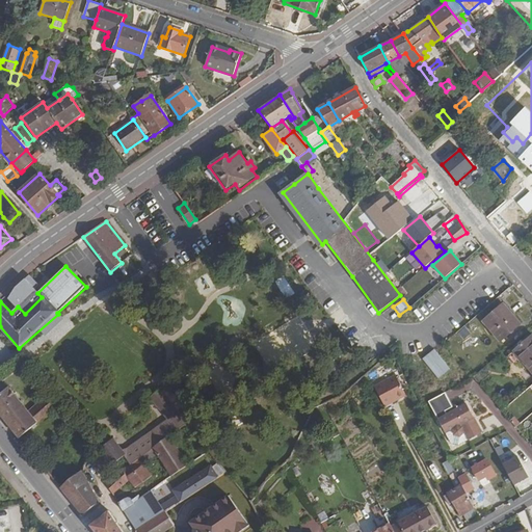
[(503,303),(482,321),(500,342),(521,324),(503,303)]
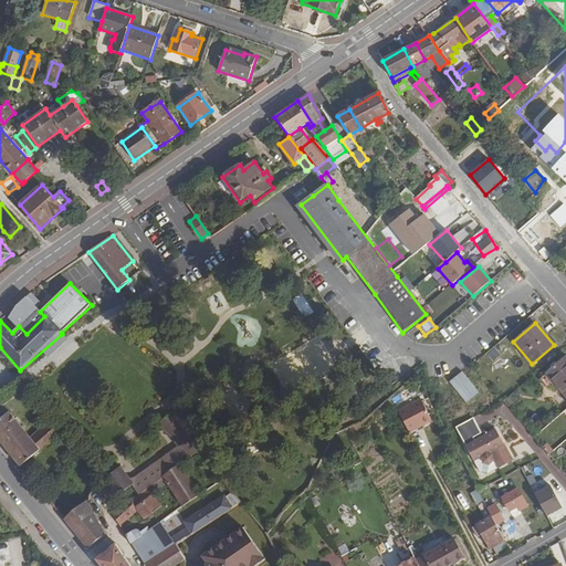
[(555,384),(565,396),(565,356),(543,377),(552,387),(555,384)]
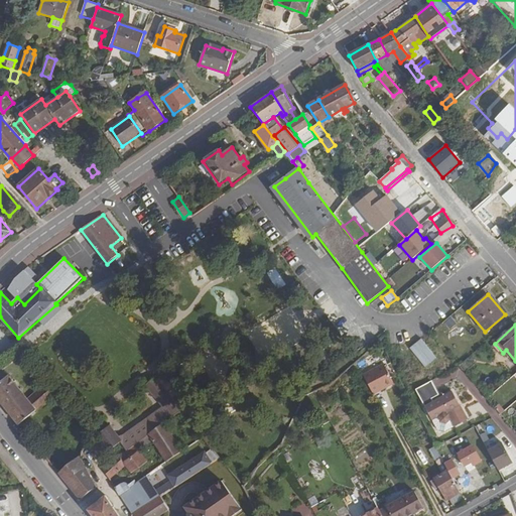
[(384,364),(363,375),(373,394),(394,383),(384,364)]
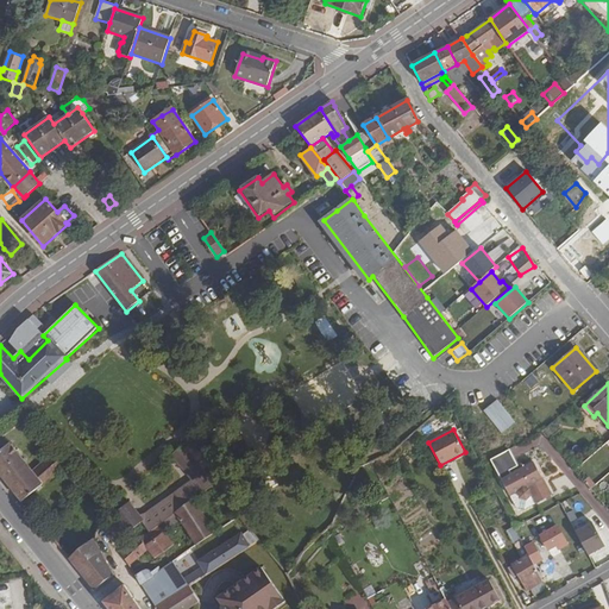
[(11,444),(0,451),(0,475),(23,502),(43,484),(32,470),(11,444)]
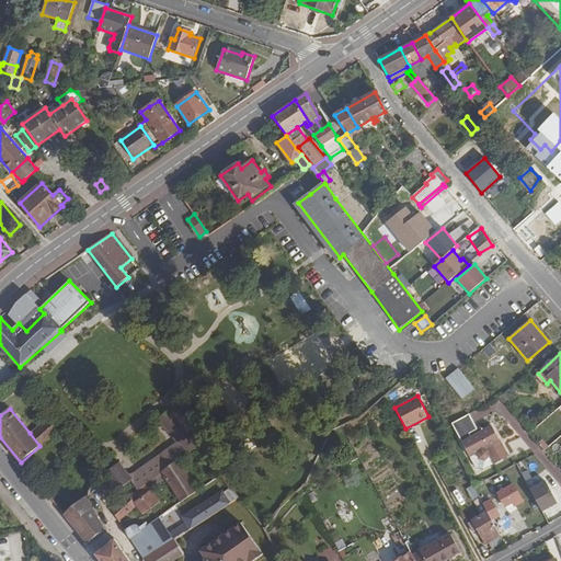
[(158,420),(178,443),(137,472),(128,476),(127,473),(118,462),(104,476),(116,493),(130,481),(138,491),(146,484),(179,460),(197,447),(167,410),(158,420)]
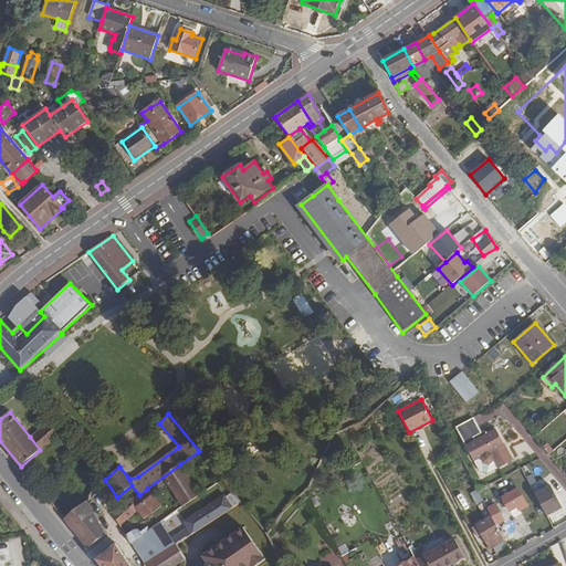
[(63,431),(51,419),(30,437),(40,450),(63,431)]
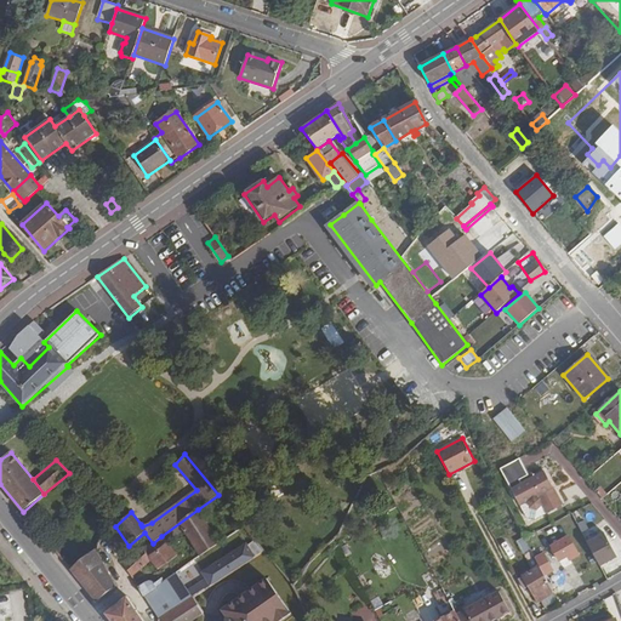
[(546,472),(512,489),(520,506),(537,496),(547,514),(563,506),(546,472)]
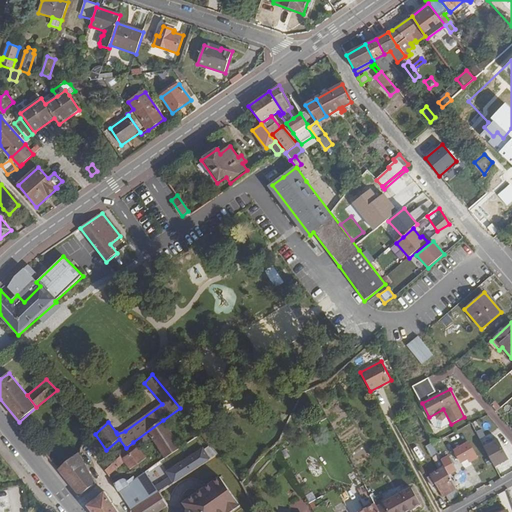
[(451,424),(443,409),(429,417),(435,427),(442,428),(451,424)]
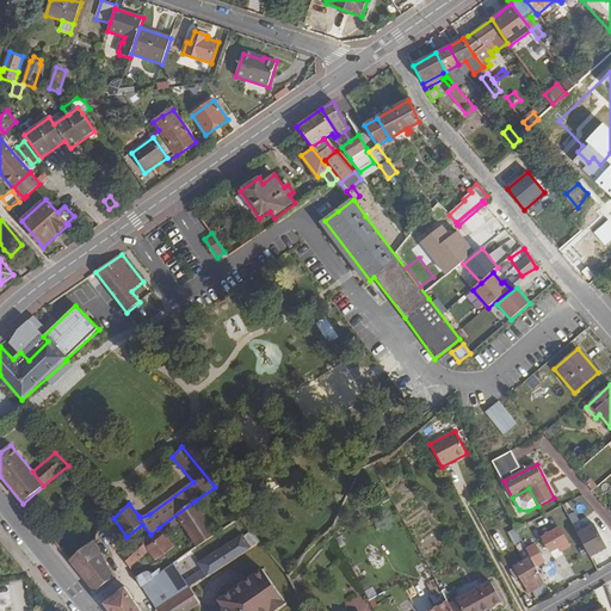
[(137,549),(135,545),(150,535),(142,524),(127,537),(131,544),(122,555),(130,568),(149,551),(155,561),(174,547),(166,535),(181,523),(197,548),(216,534),(195,501),(159,528),(165,535),(147,548),(142,545),(137,549)]
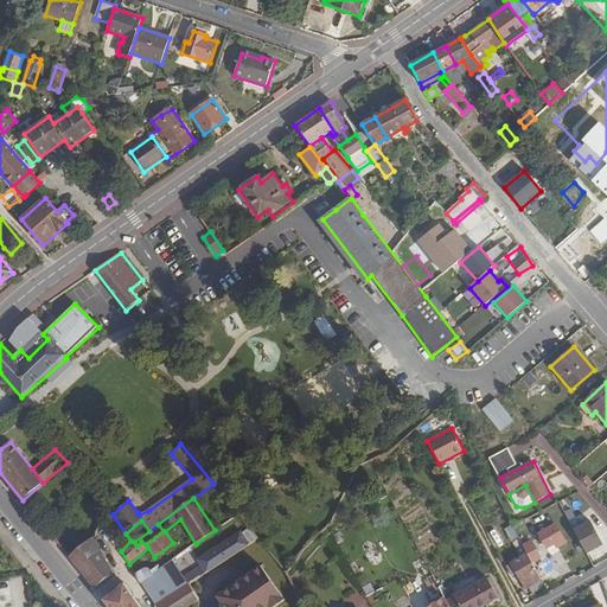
[(573,525),(583,547),(598,538),(588,517),(573,525)]
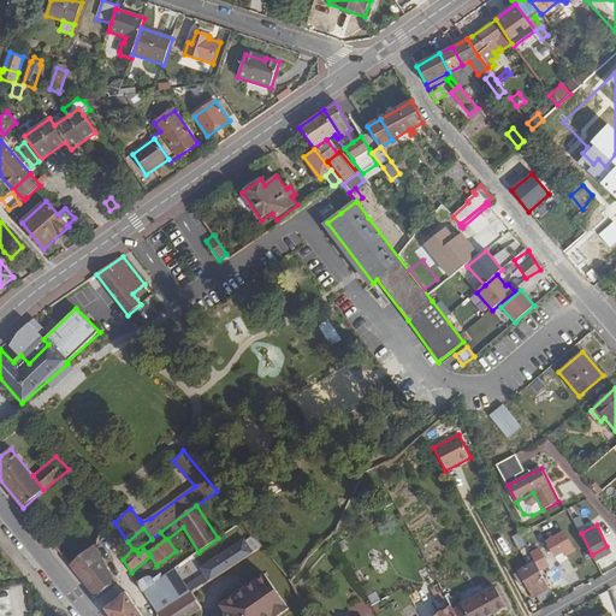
[(573,548),(564,532),(546,542),(556,557),(563,552),(573,548)]
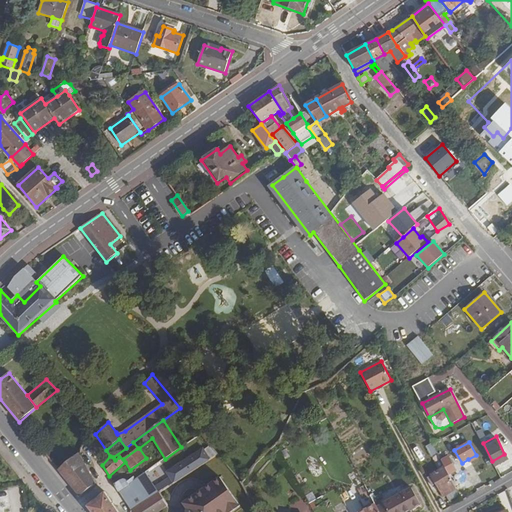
[(425,446),(430,457),(436,454),(431,443),(425,446)]
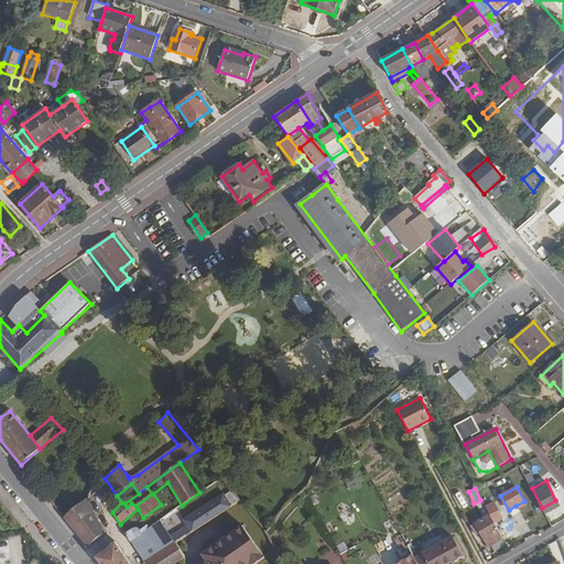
[(231,506),(240,500),(232,490),(225,496),(231,506)]
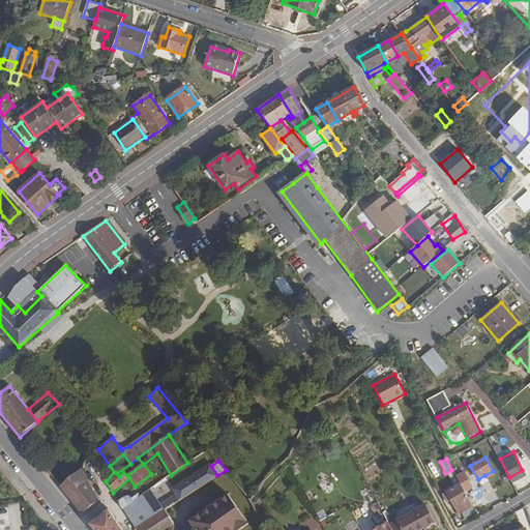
[(164,509),(165,508),(217,475),(211,466),(210,464),(172,489),(175,494),(159,503),(164,509)]
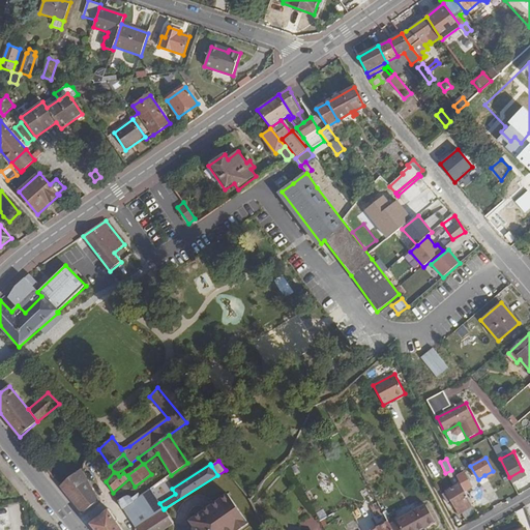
[(83,513),(99,501),(82,469),(60,486),(83,513)]
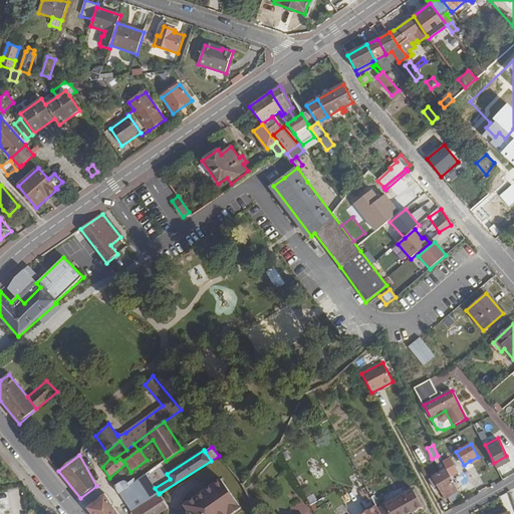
[(447,468),(441,456),(434,459),(442,471),(447,468)]
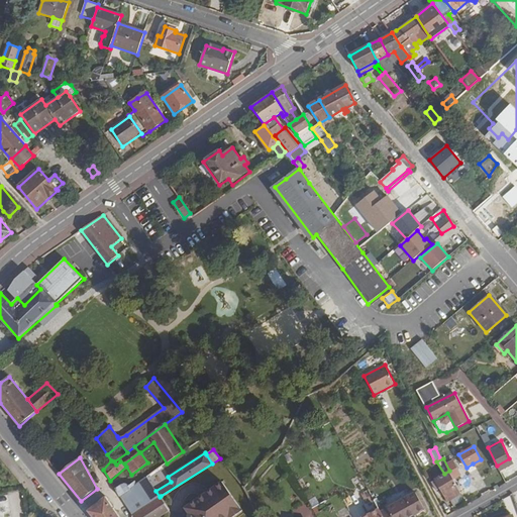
[(460,476),(452,460),(446,463),(449,471),(453,479),(460,476)]
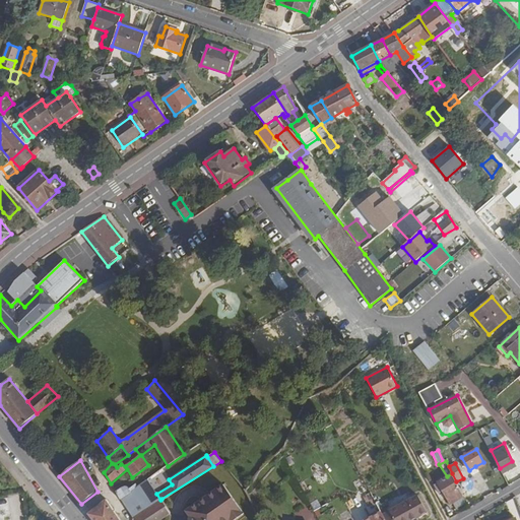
[(461,491),(456,481),(452,473),(447,476),(435,484),(440,494),(442,492),(447,500),(450,505),(464,497),(461,491)]
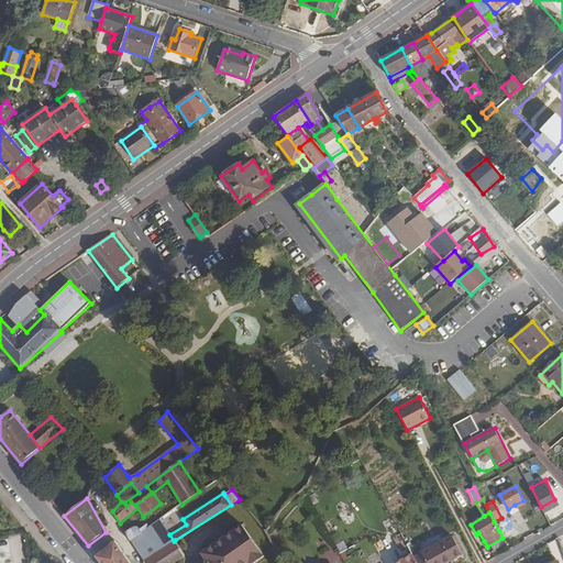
[(142,533),(131,541),(143,561),(174,541),(169,534),(161,520),(142,533)]
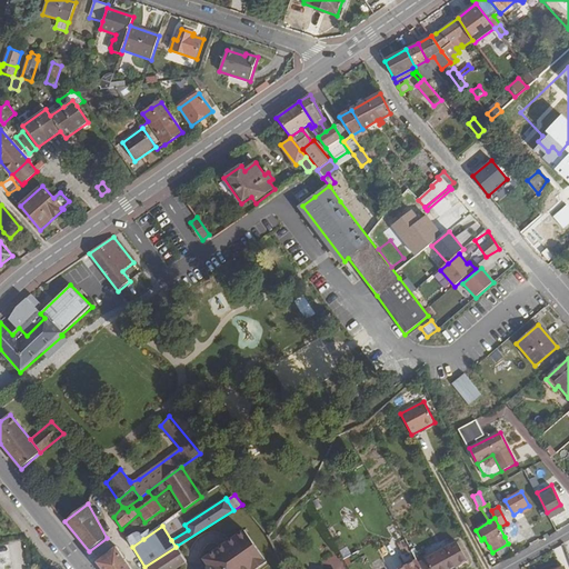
[(257,568),(267,561),(245,530),(203,559),(208,566),(207,568),(257,568)]
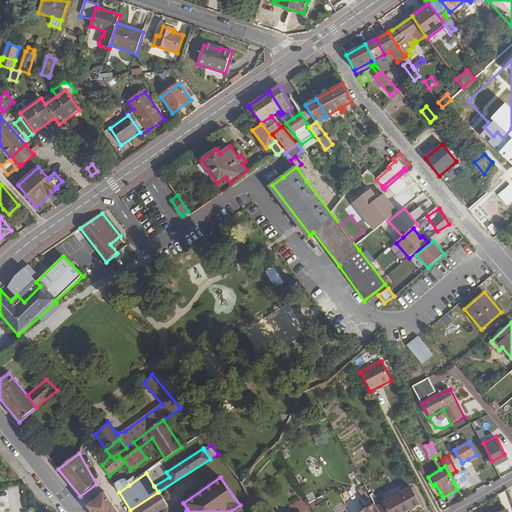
[(124,479),(114,484),(119,492),(129,485),(126,480),(124,479)]
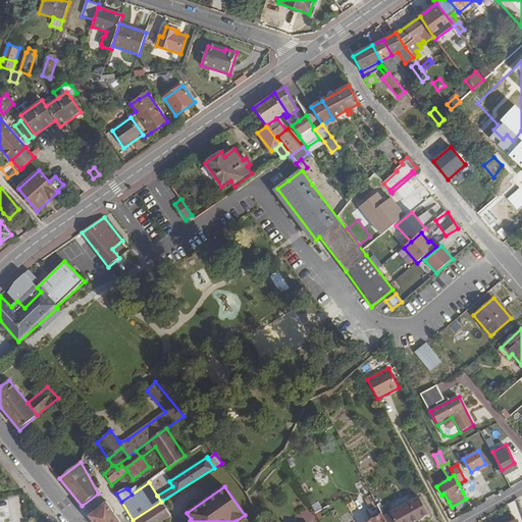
[(415,521),(429,515),(419,498),(384,516),(387,521),(415,521)]
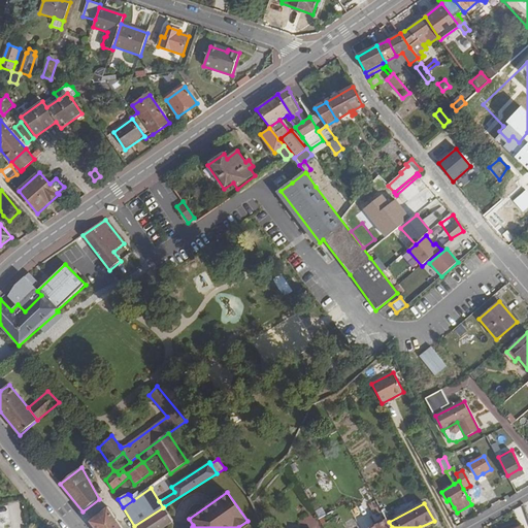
[(122,527),(109,506),(91,521),(95,527),(122,527)]
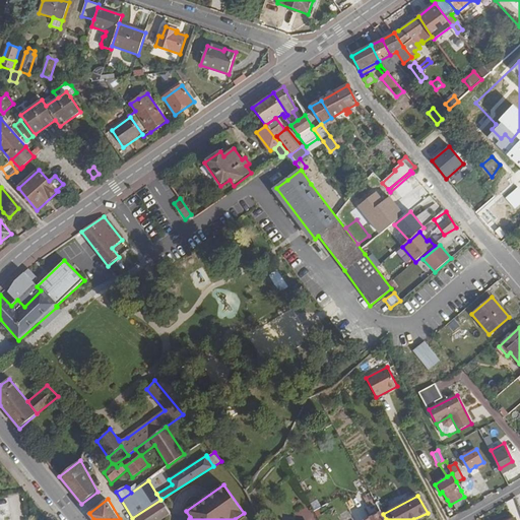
[(161,499),(160,500),(132,518),(133,519),(160,519),(163,519),(171,514),(161,499)]
